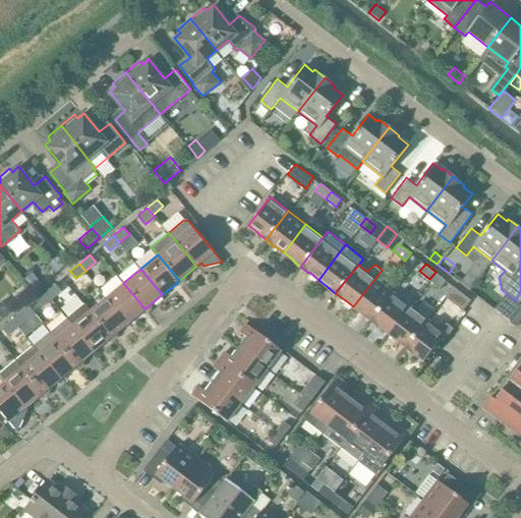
[(436,272),(429,279),(440,287),(446,280),(436,272)]
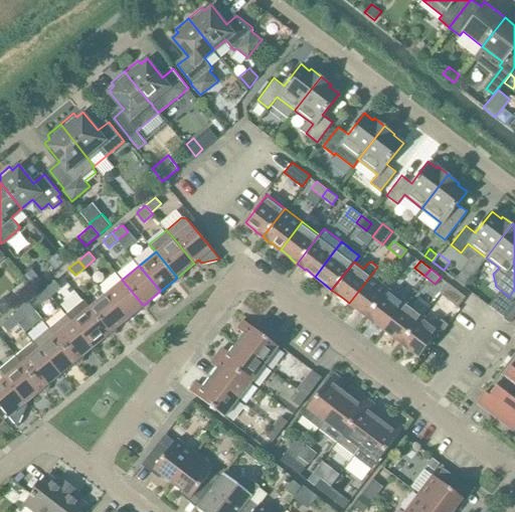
[(34,270),(27,276),(36,286),(39,284),(42,281),(34,270)]
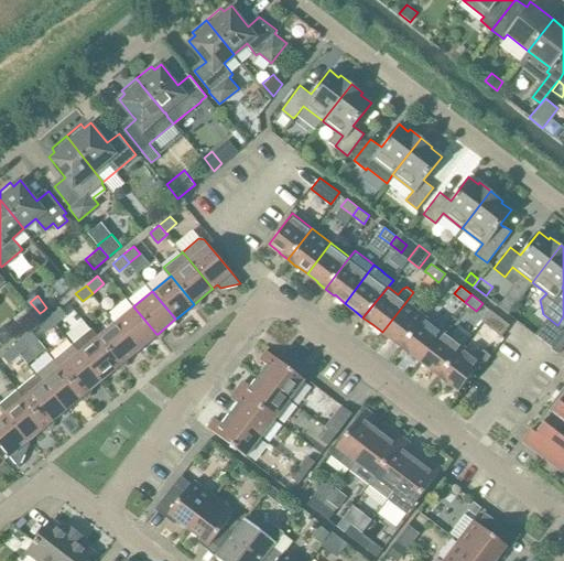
[(401,347),(425,315),(407,301),(382,332),(393,340),(392,341),(401,347)]
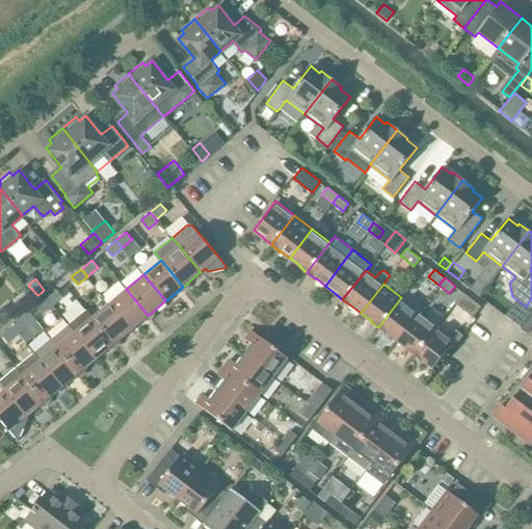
[(46,297),(52,305),(63,296),(57,288),(46,297)]
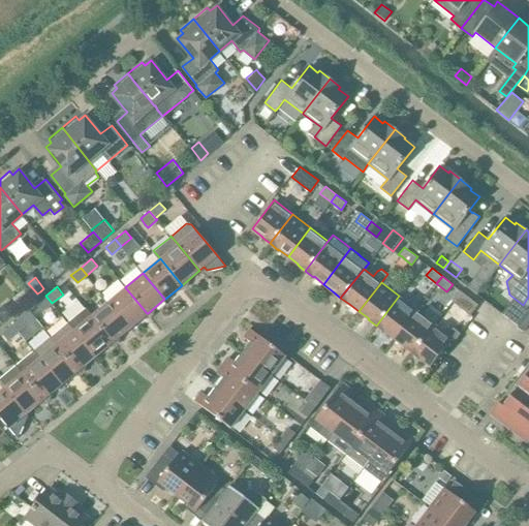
[(125,287),(109,301),(130,327),(147,313),(125,287)]
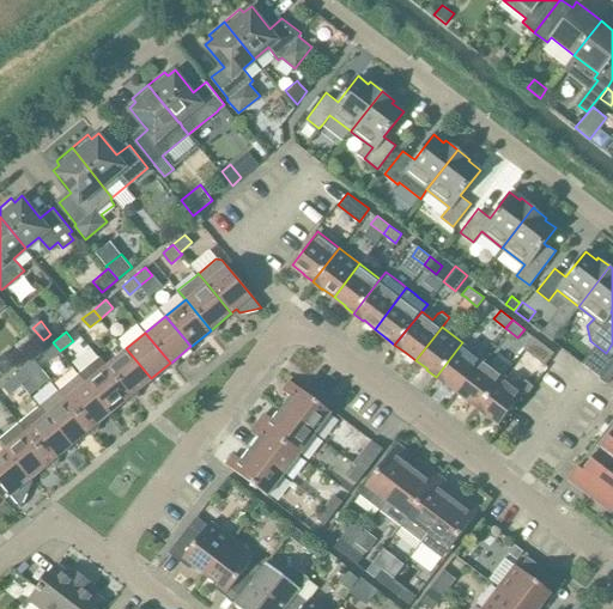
[(545,364),(554,352),(533,335),(523,347),(545,364)]
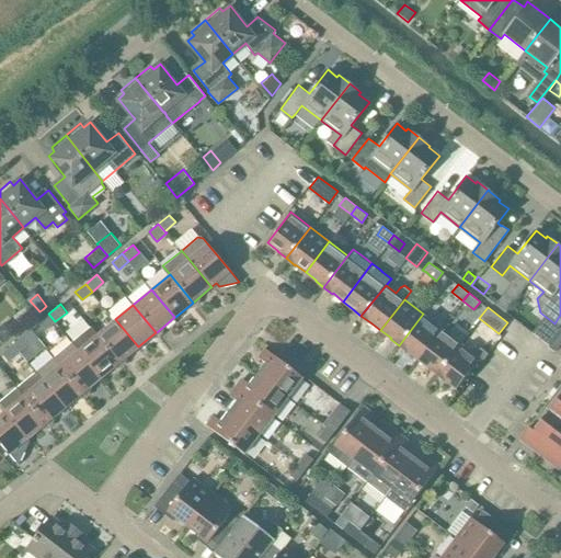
[(45,330),(55,321),(48,314),(38,322),(45,330)]
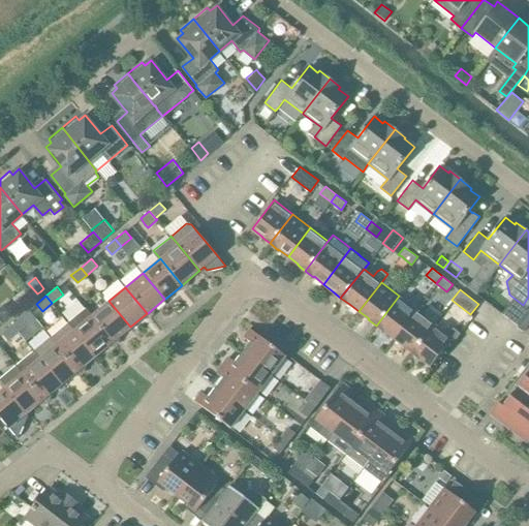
[(394,338),(416,309),(399,296),(376,326),(384,332),(384,331),(394,338)]
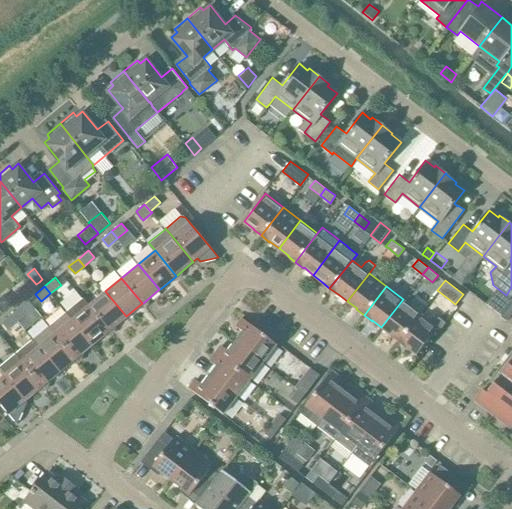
[(109,330),(126,316),(105,291),(89,305),(109,330)]
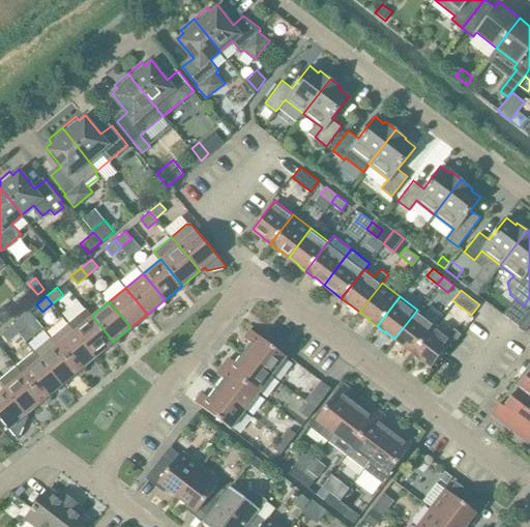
[(5,302),(0,306),(0,315),(4,321),(15,313),(5,302)]
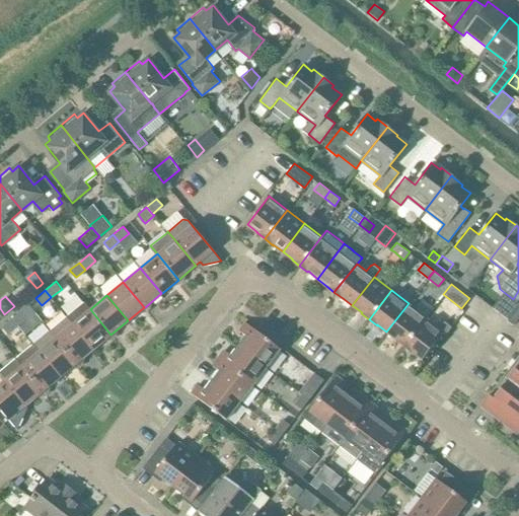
[(110,335),(90,309),(83,301),(67,315),(94,349),(110,335)]
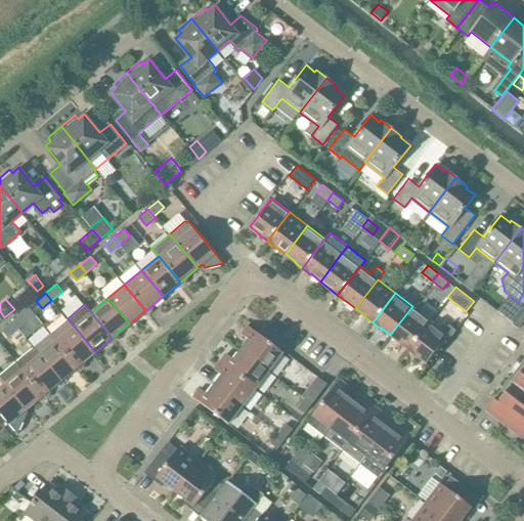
[(407,349),(430,320),(412,306),(390,335),(400,342),(399,343),(407,349)]
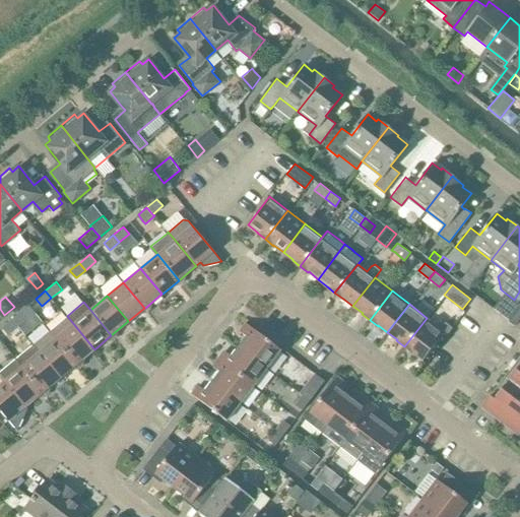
[(514,324),(519,316),(519,304),(508,320),(514,324)]
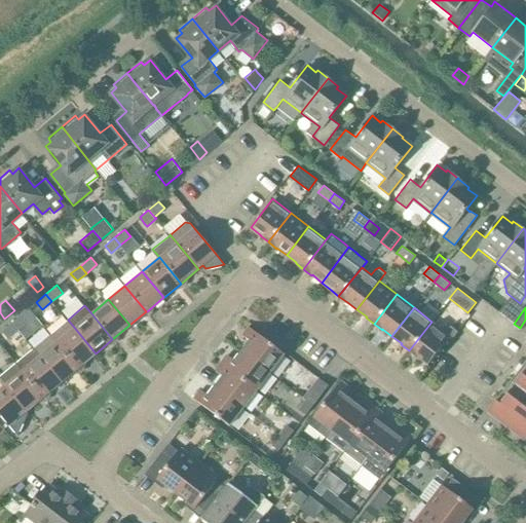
[(515,308),(508,318),(515,323),(522,313),(515,308)]
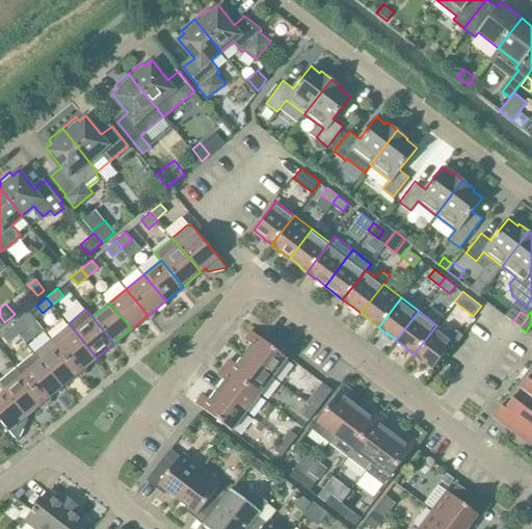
[(11,326),(18,334),(29,324),(23,317),(11,326)]
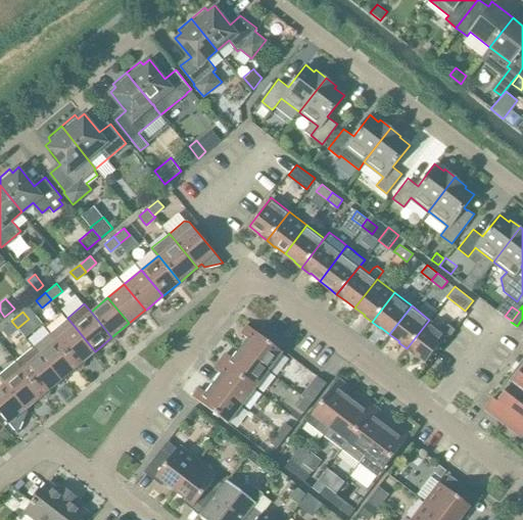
[(78,366),(95,351),(67,318),(50,332),(78,366)]
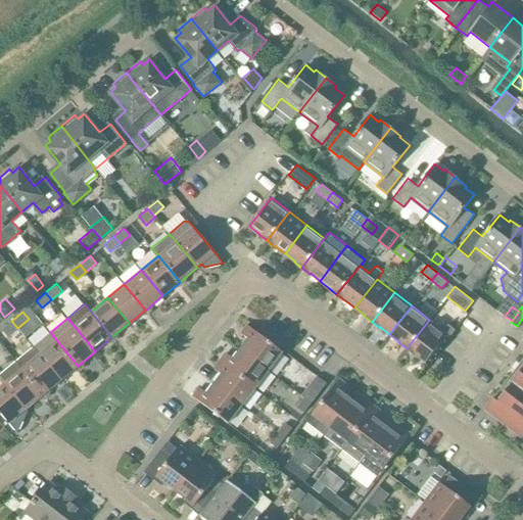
[(429,320),(407,348),(415,355),(415,353),(425,362),(446,334),(448,335),(449,334),(452,330),(454,328),(448,323),(444,324),(442,324),(439,328),(429,320)]
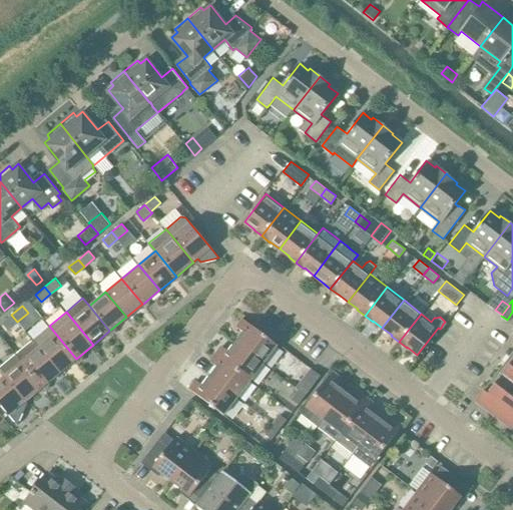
[(8,330),(17,322),(11,315),(1,323),(8,330)]
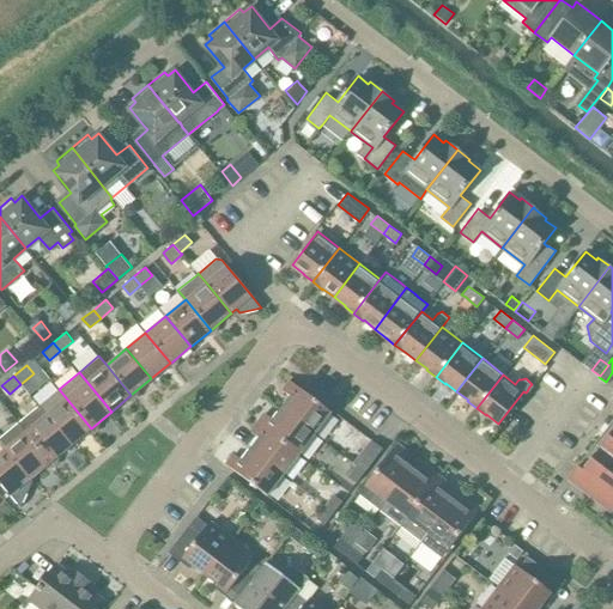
[(281,407),(315,432),(332,410),(290,379),(283,389),(290,395),(281,407)]
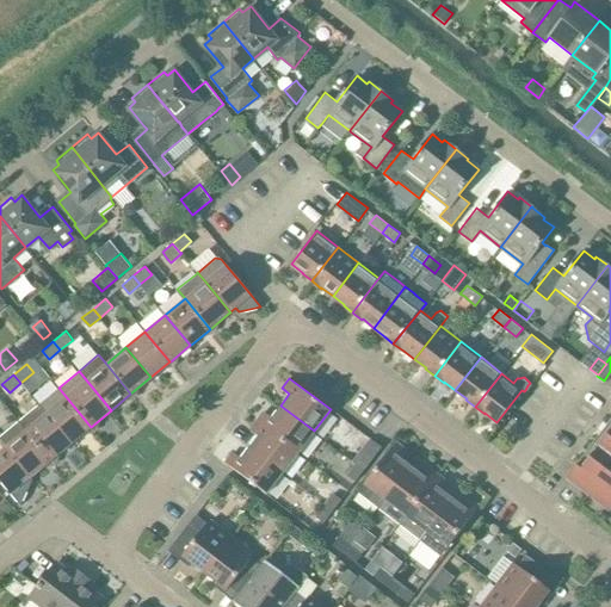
[(71,444),(91,427),(59,388),(38,404),(71,444)]
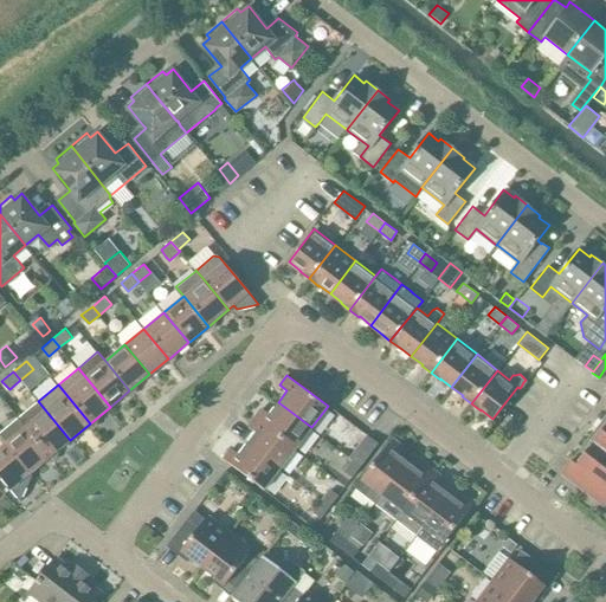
[(38,401),(18,418),(50,457),(70,440),(38,401)]
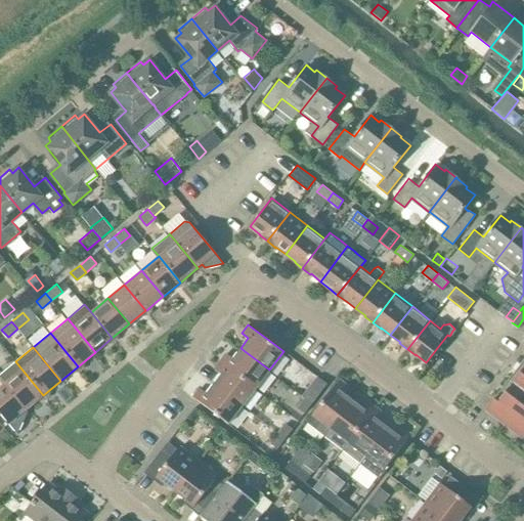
[(256,387),(269,370),(241,348),(233,357),(226,352),(220,360),(256,387)]
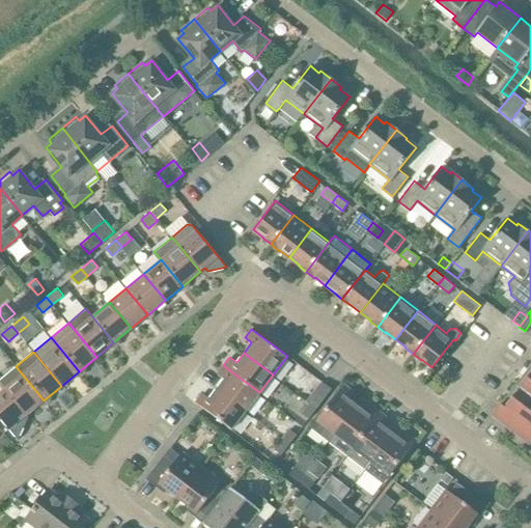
[(246,411),(259,392),(223,365),(217,372),(224,378),(217,388),(246,411)]
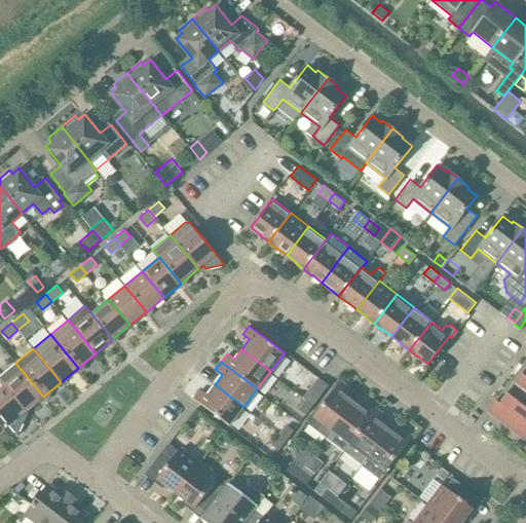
[(43,397),(15,363),(0,375),(0,378),(5,384),(27,410),(43,397)]
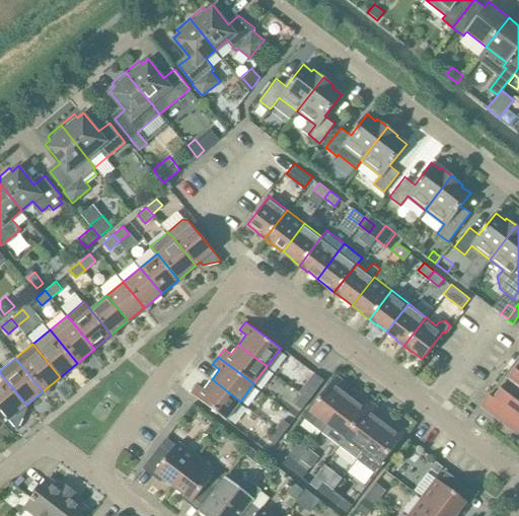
[(313,373),(299,391),(300,393),(308,398),(323,379),(314,372),(313,373)]
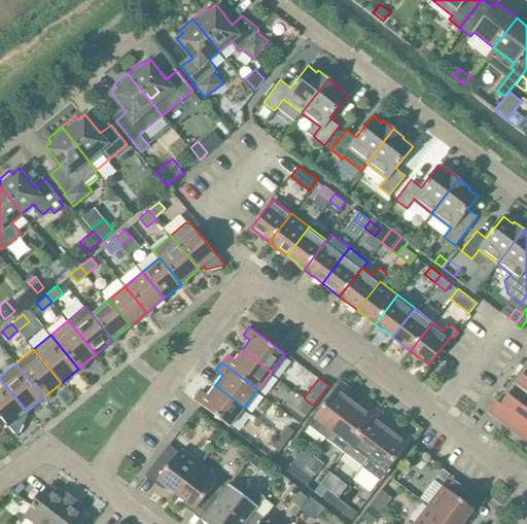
[(526,402),(526,383),(520,378),(512,389),(526,402)]
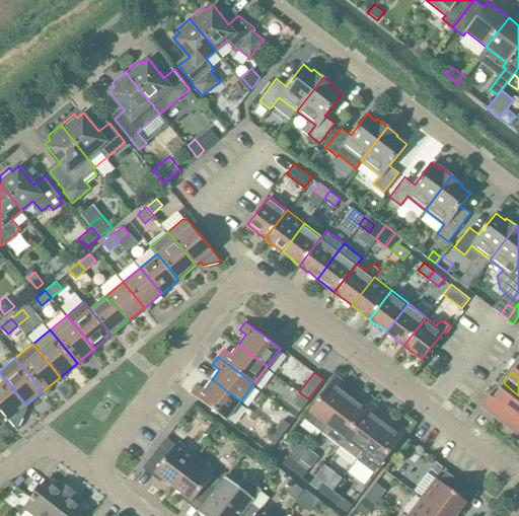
[(321,431),(349,395),(340,388),(345,381),(337,375),(303,417),(321,431)]
